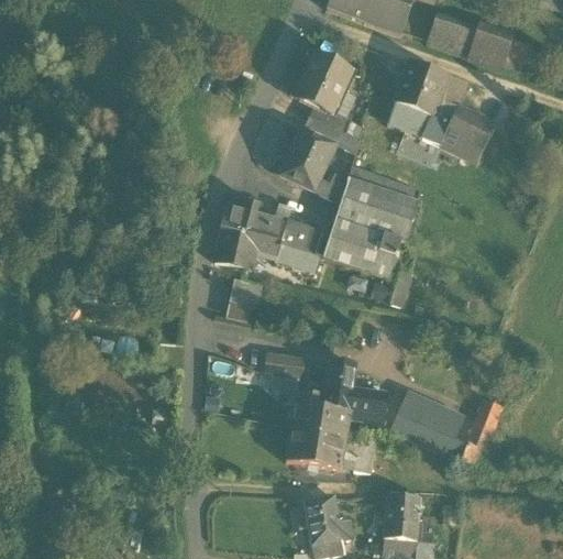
[(328,0),(324,11),(361,24),(370,0),(328,0)]
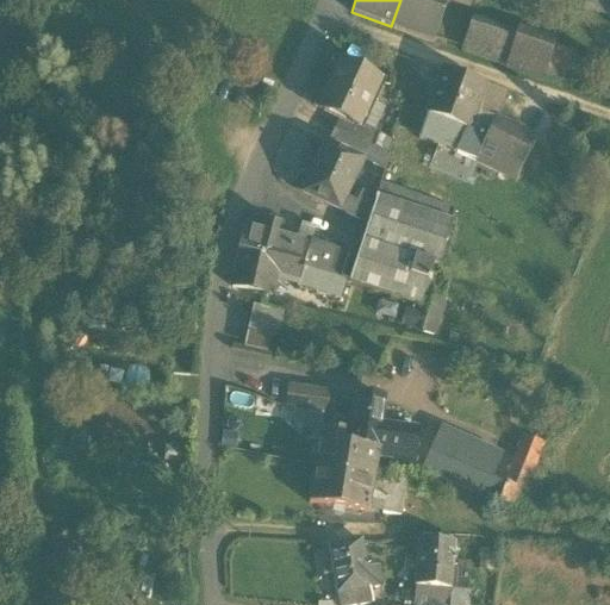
[(400,0),(391,26),(431,41),(446,0),(400,0)]
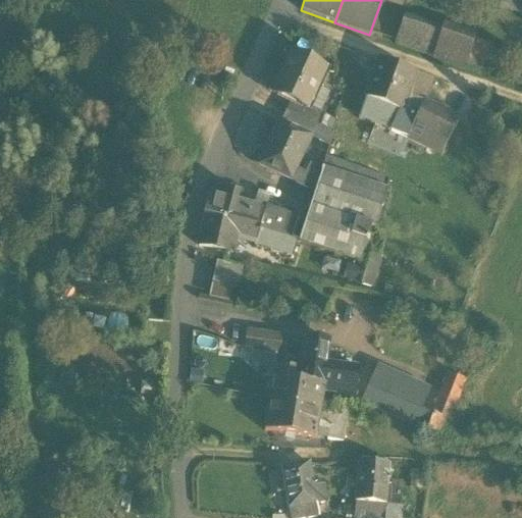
[(514,0),(512,5),(521,8),(521,0),(514,0)]
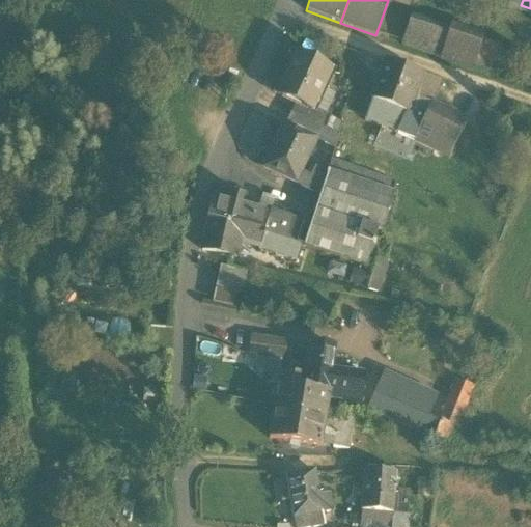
[(401,43),(485,73),(496,43),(412,12),(401,43)]
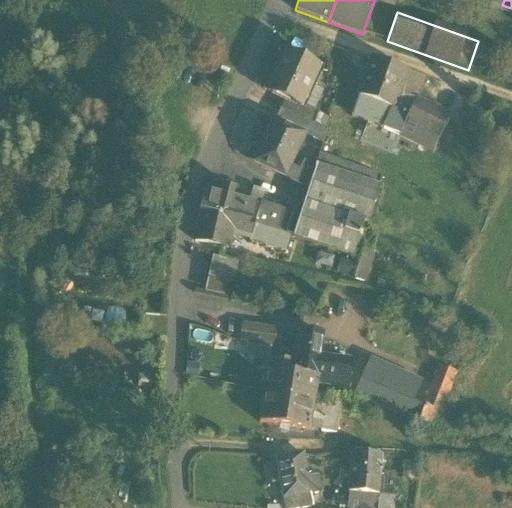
[(286,97),(300,104),(301,101),(308,87),(306,86),(316,65),(285,50),(267,88),(286,97)]
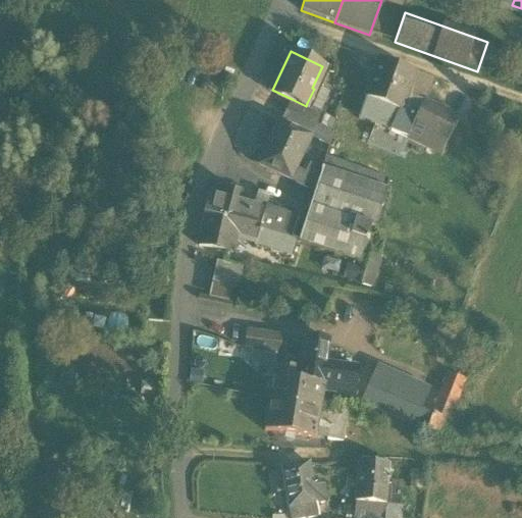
[(400,109),(403,110),(409,95),(416,71),(377,57),(364,95),(400,109)]
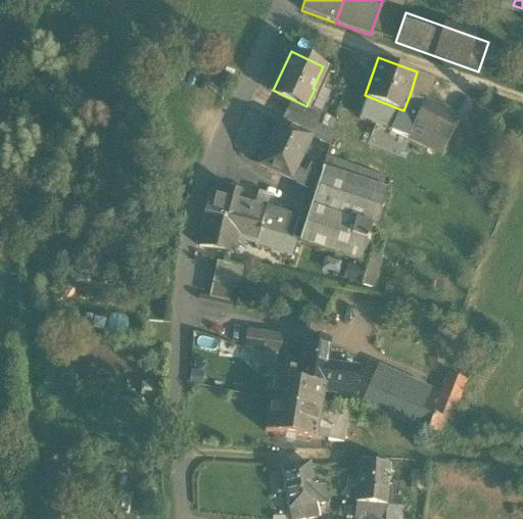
[(433,78),(417,72),(410,95),(424,101),(425,101),(433,78)]
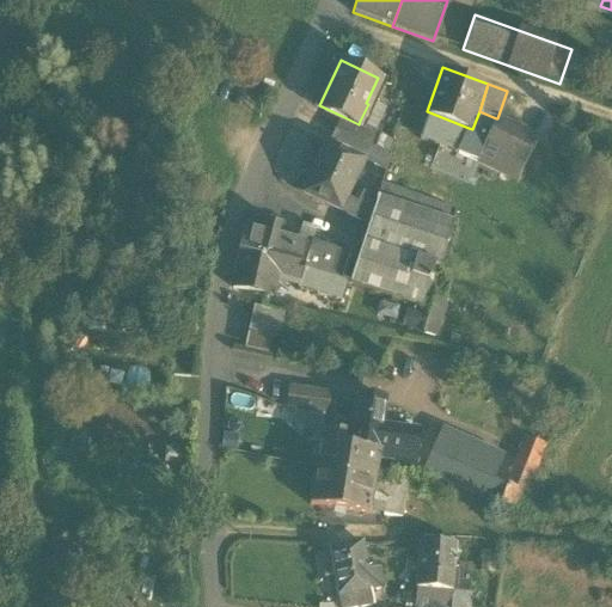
[(420,136),(457,152),(469,128),(427,111),(420,136)]
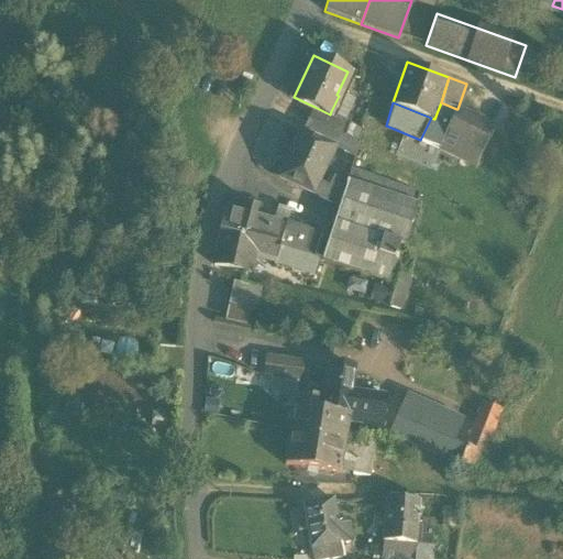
[(456,109),(441,102),(434,119),(449,124),(456,109)]
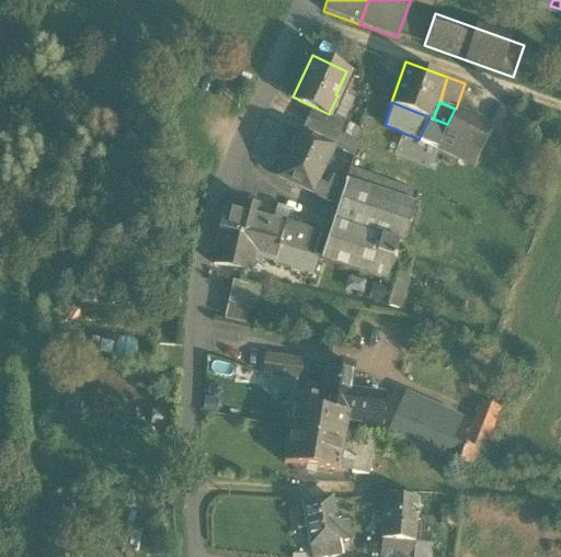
[(313,106),(308,117),(343,134),(350,120),(330,111),(329,114),(313,106)]
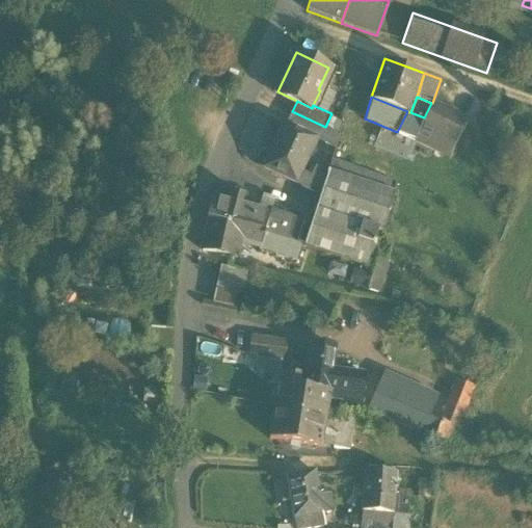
[(432,103),(431,103),(424,117),(414,138),(449,156),(462,129),(467,120),(432,103)]
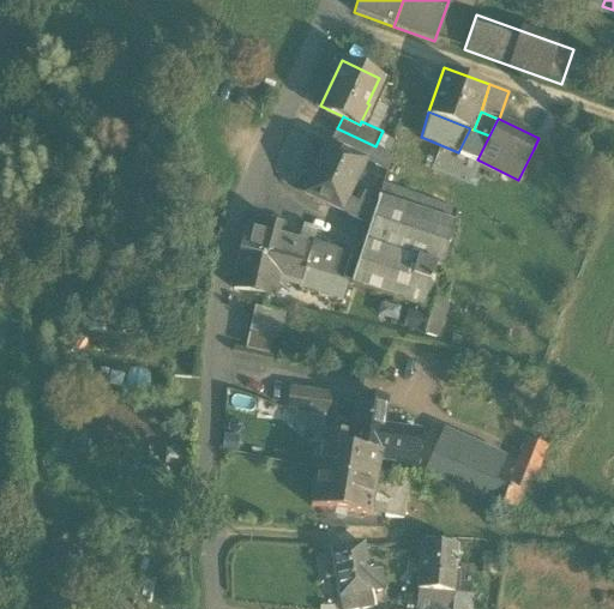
[(367,162),(375,146),(337,128),(335,128),(327,144),(363,161),(367,162)]
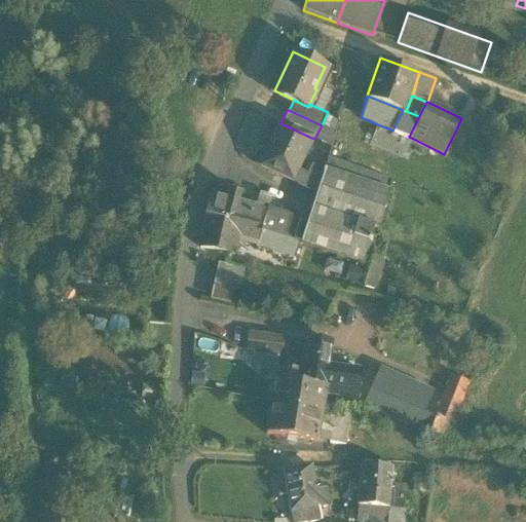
[(403,110),(392,131),(409,137),(419,116),(406,111),(403,110)]
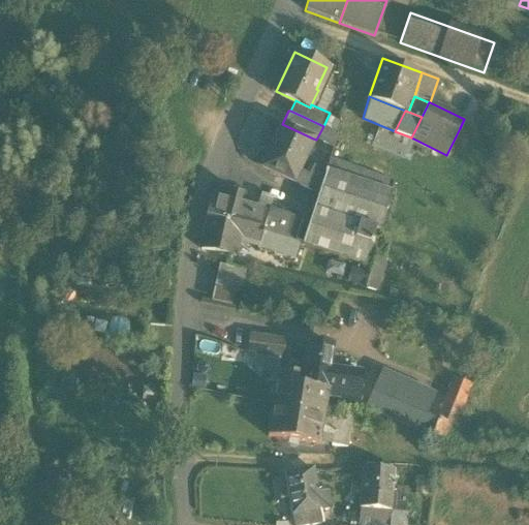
[(259,166),(292,182),(298,170),(313,139),(282,124),(280,123),(259,166)]
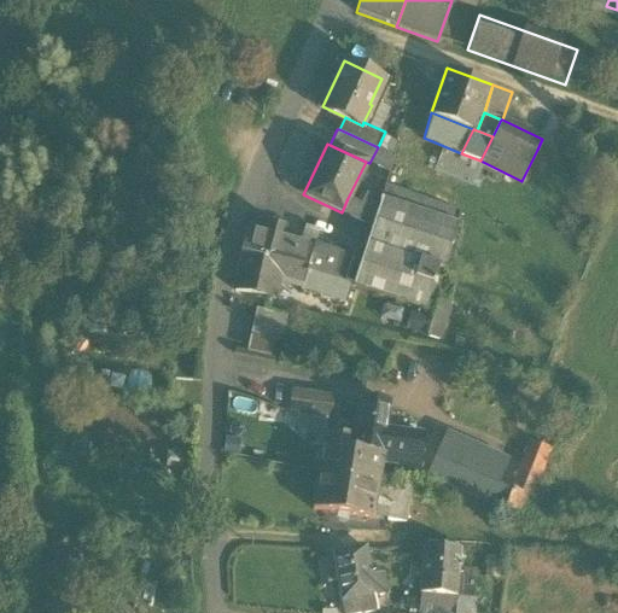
[(369,163),(389,173),(390,169),(394,156),(378,147),(369,163)]
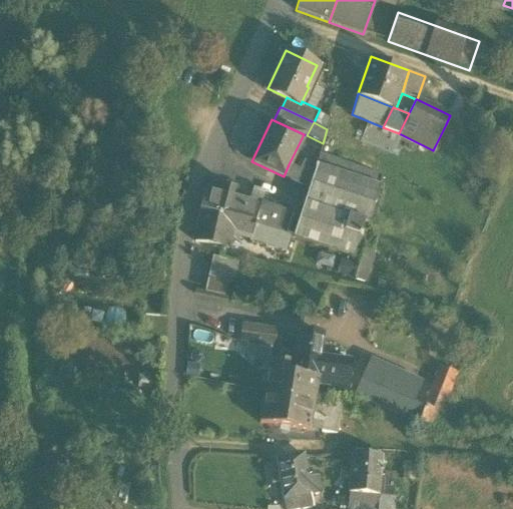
[(305,201),(300,214),(295,232),(283,228),(282,231),(293,235),(354,256),(363,221),(370,222),(374,205),(382,174),(321,151),(317,164),(303,158),(298,168),(296,173),(292,171),(289,178),(308,187),(303,200),(305,201)]
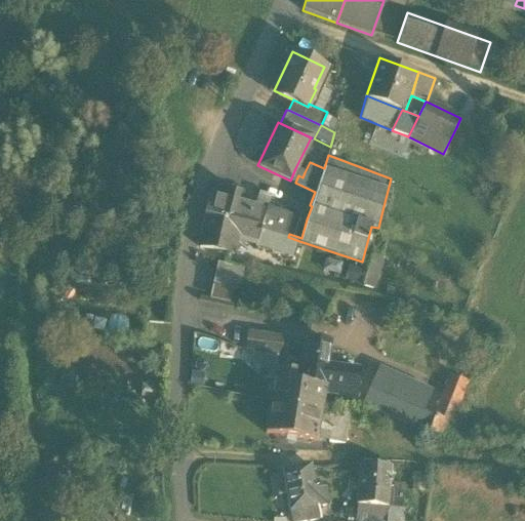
[(303,177),(305,172),(295,168),(290,181),(295,183),(298,175),(303,177)]
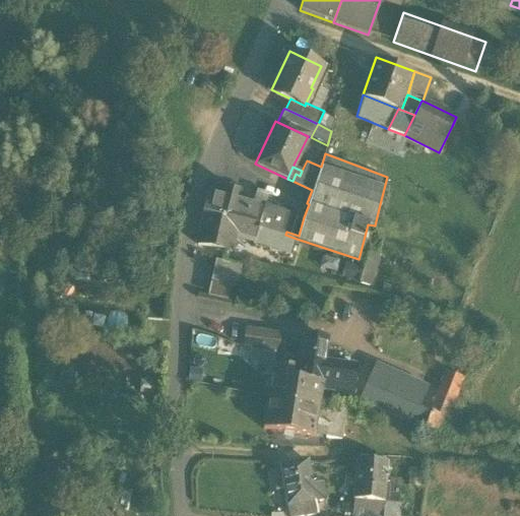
[(226,187),(224,196),(236,199),(238,190),(226,187)]
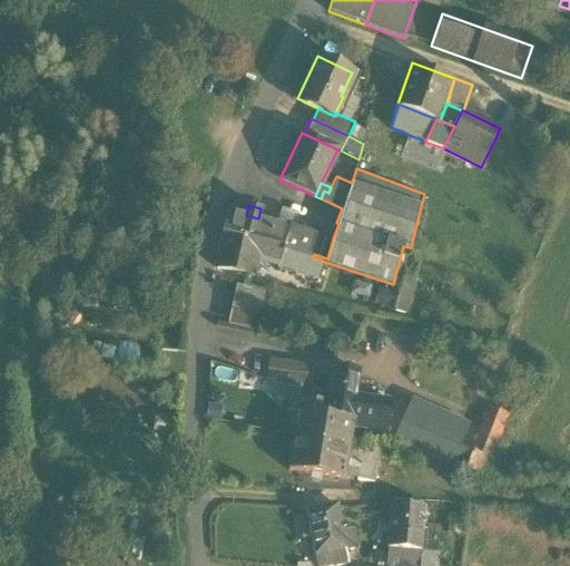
[(288,225),(258,218),(246,215),(225,210),(220,232),(224,233),(283,247),(288,225)]
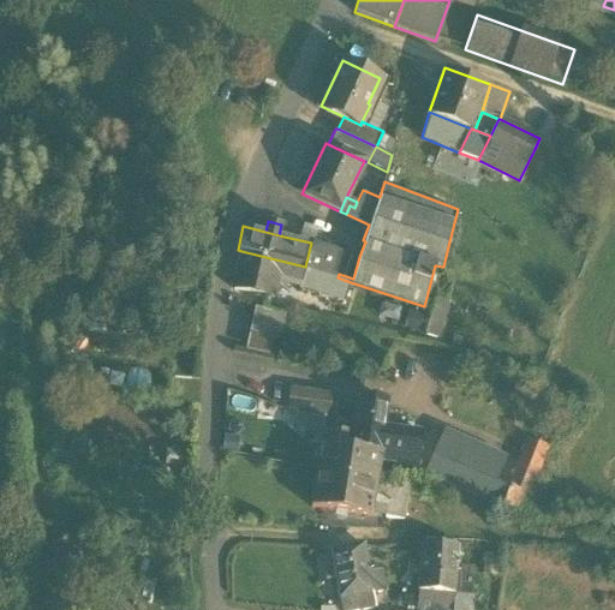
[(311,269),(338,277),(339,274),(353,279),(359,257),(311,243),(305,267),(304,267),(311,269)]
